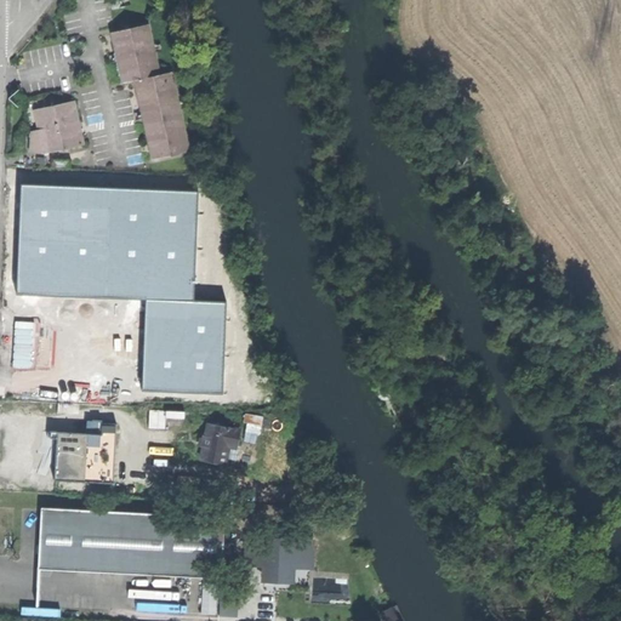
[(110,0),(113,10),(120,9),(119,0),(110,0)]
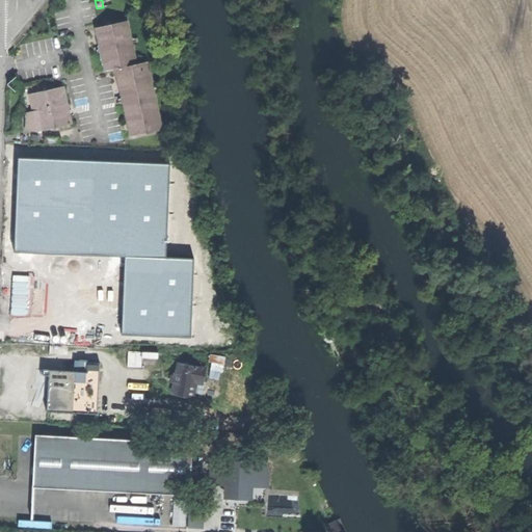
[(127,21),(96,28),(105,72),(115,69),(131,137),(160,131),(145,62),(136,64),(127,21)]
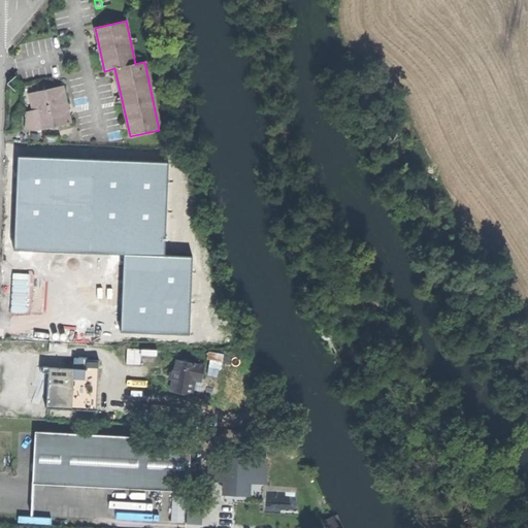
[(32,112),(36,132),(70,125),(63,88),(32,95),(36,111),(32,112)]
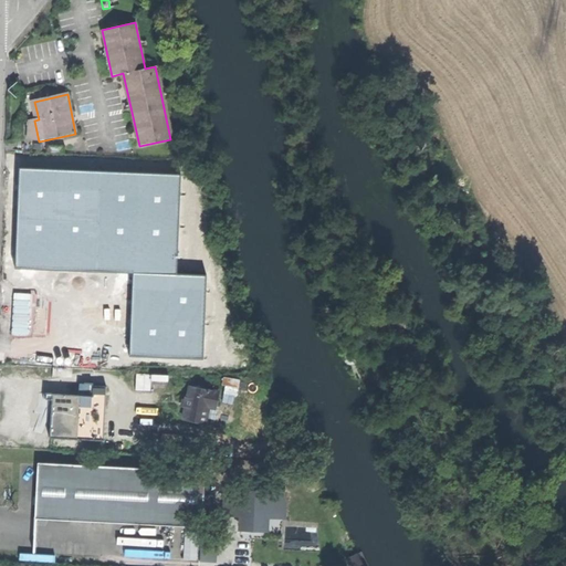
[(28,142),(39,142),(34,121),(28,122),(28,142)]
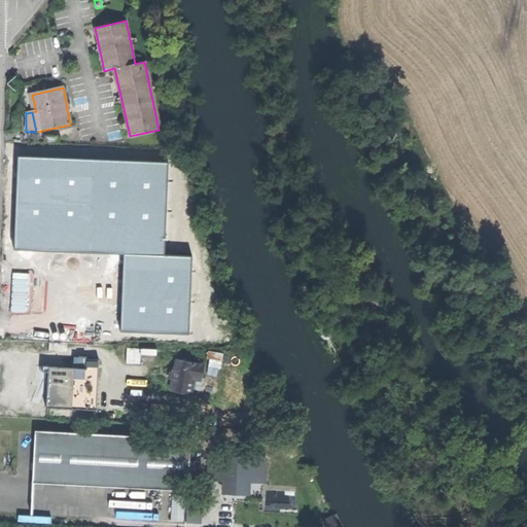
[(45,163),(43,223),(170,229),(172,168),(45,163)]
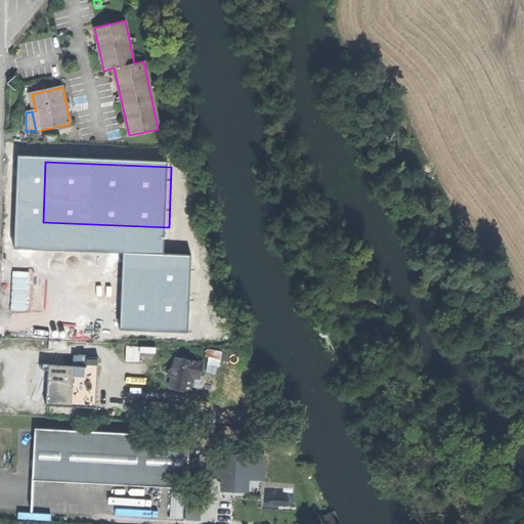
[(13,242),(12,260),(182,267),(183,252),(184,228),(169,227),(43,222),(14,221),(13,242)]
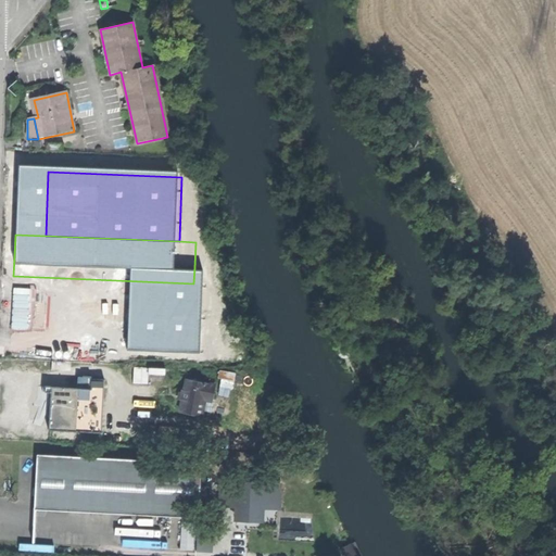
[(215,268),(194,267),(193,283),(197,283),(196,310),(213,310),(215,268)]
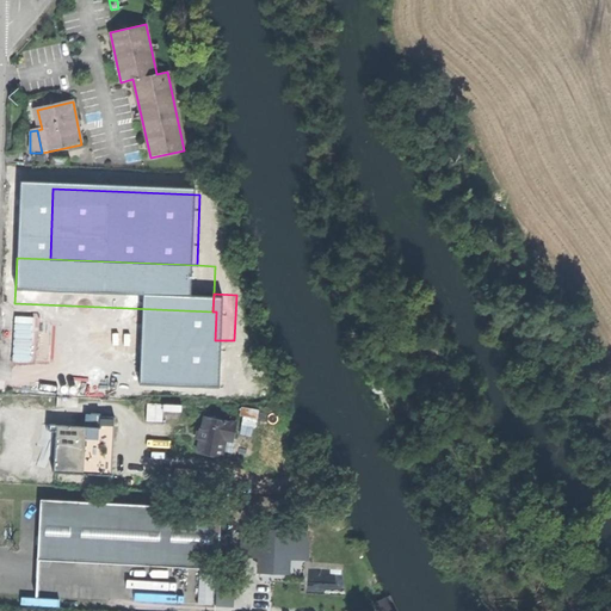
[(25,356),(24,378),(244,389),(246,343),(26,333),(25,356)]
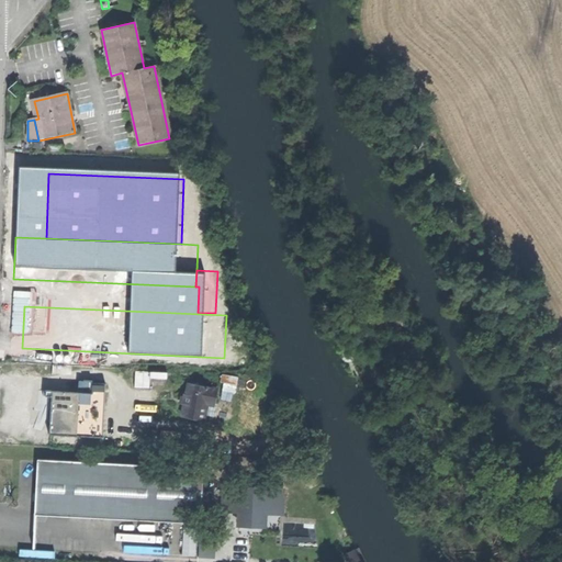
[(83,381),(82,393),(91,393),(91,381),(83,381)]
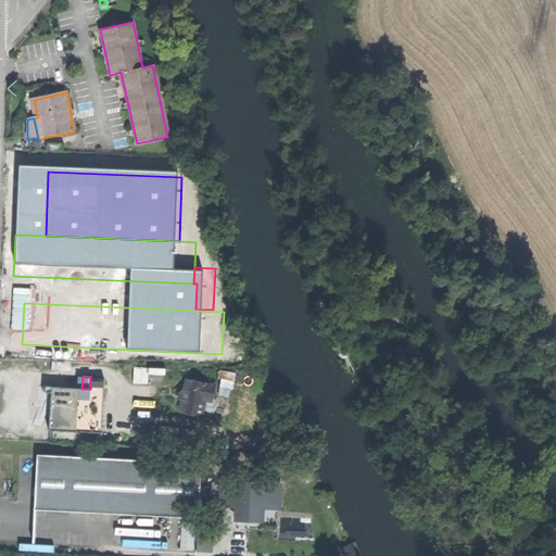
[(180,412),(202,417),(205,400),(212,401),(215,386),(187,380),(185,391),(182,390),(180,400),(182,401),(180,412)]
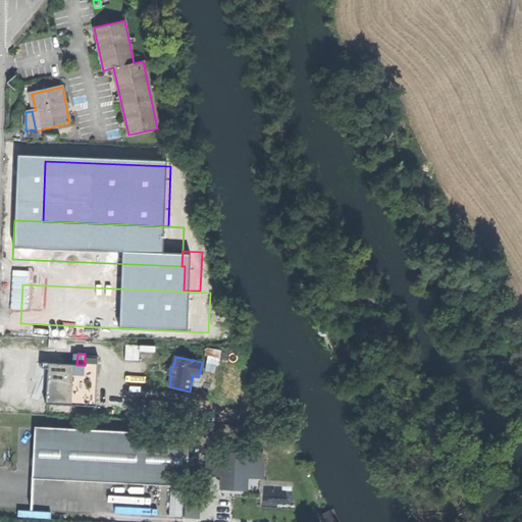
[(46,404),(83,406),(85,365),(76,365),(47,364),(47,383),(46,404)]
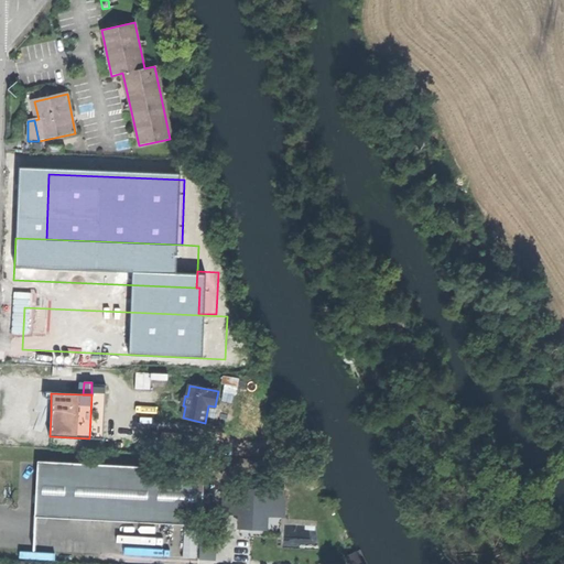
[(36,489),(35,516),(202,524),(205,469),(38,461),(36,489)]
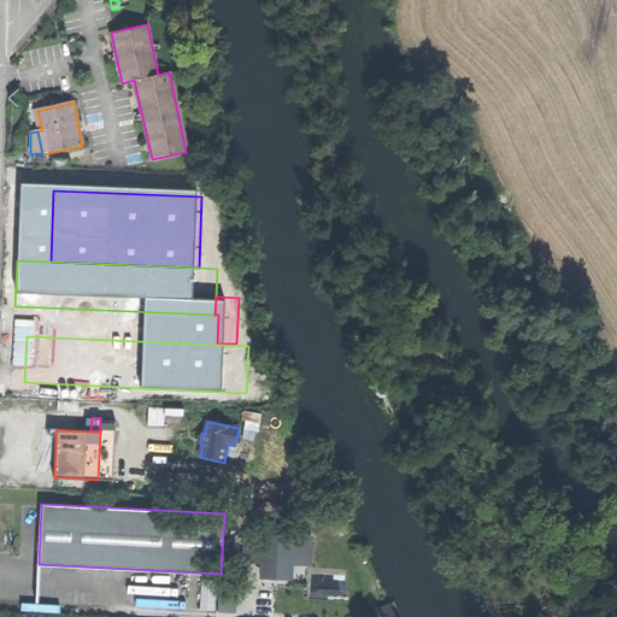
[(247,534),(246,557),(264,558),(263,574),(291,575),(291,559),(309,560),(310,536),(247,534)]
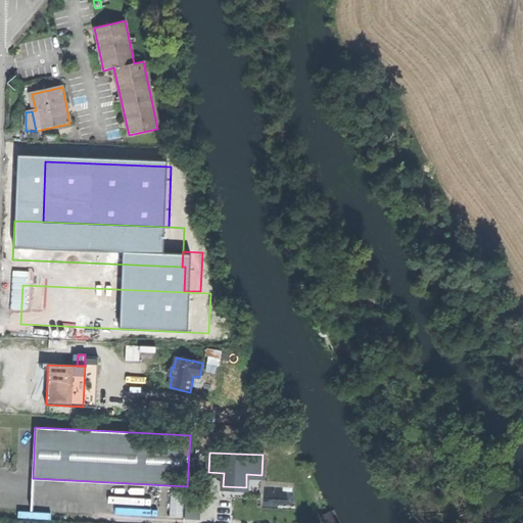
[(172,515),(184,515),(184,489),(171,489),(172,515)]
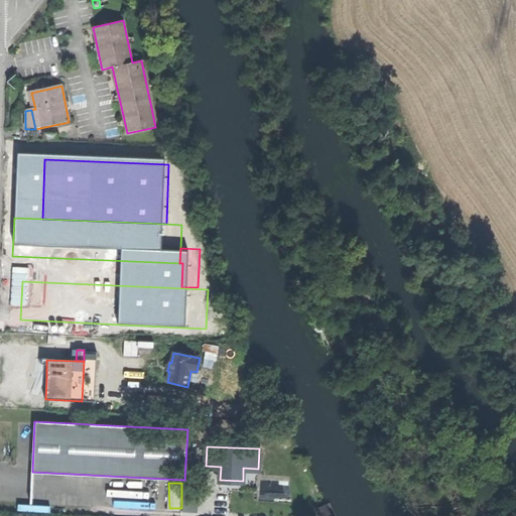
[(197,512),(199,500),(184,497),(182,509),(197,512)]
